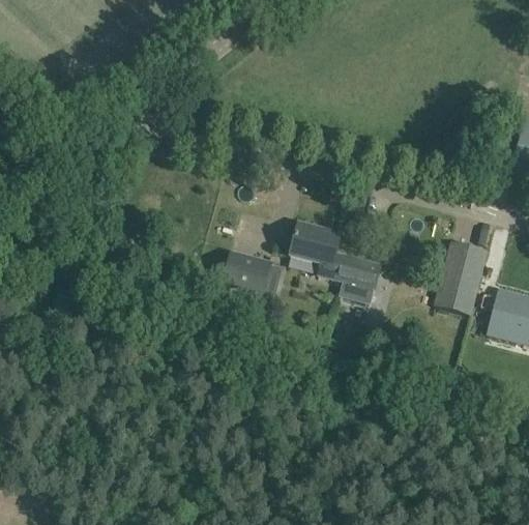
[(516,156),(510,176),(511,176),(528,180),(528,117),(526,116),(516,156)]
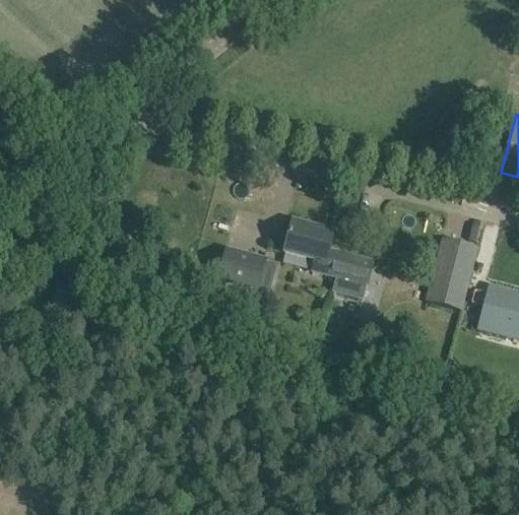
[(293,218),(283,250),(315,258),(312,268),(336,275),(332,291),(363,299),(367,282),(373,259),(329,248),(333,230),(293,218)]
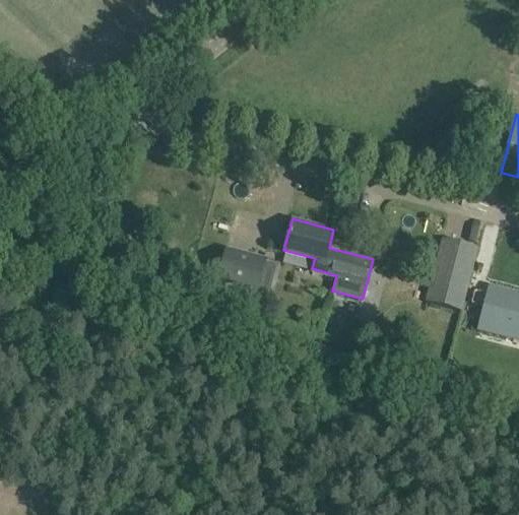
[(442,236),(426,299),(461,308),(477,245),(442,236)]
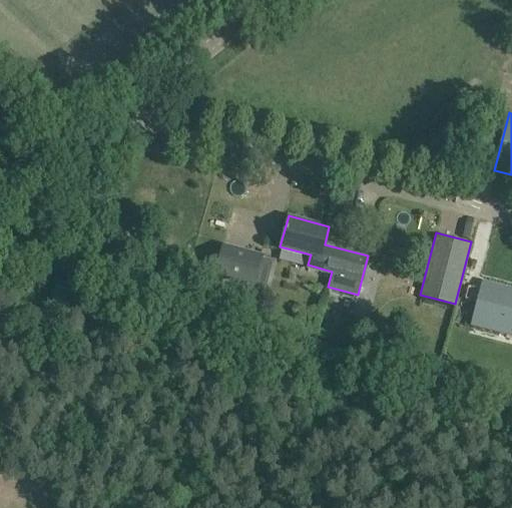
[(263,251),(223,240),(214,275),(254,285),(263,251)]
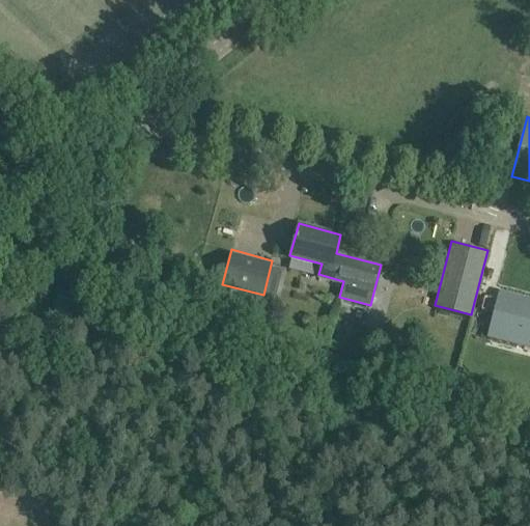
[(529,296),(499,288),(487,334),(518,342),(519,336),(529,339),(529,296)]
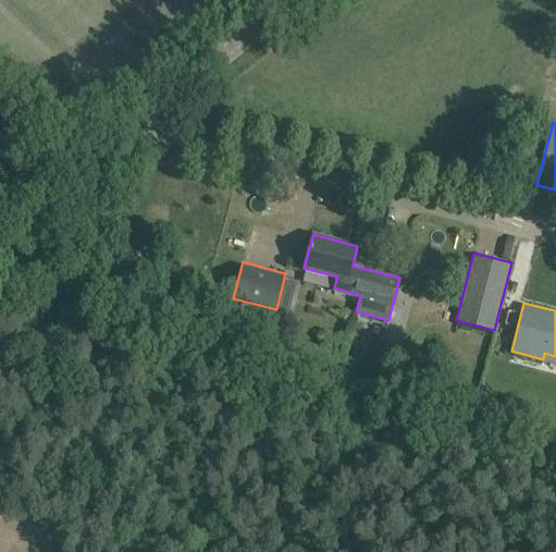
All buildings are outlined.
